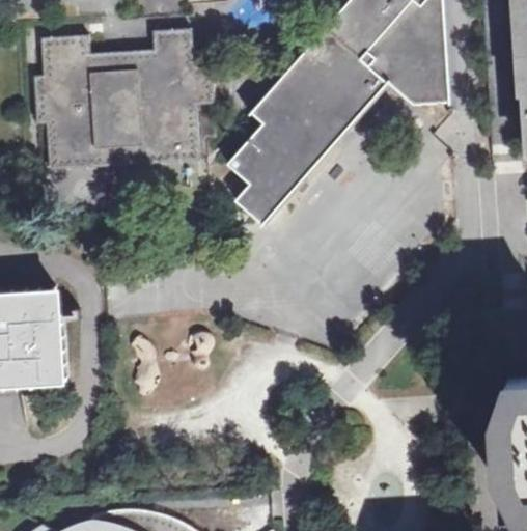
[(224,164),(248,184),(232,200),(260,224),(388,81),(411,105),(447,102),(440,0),(342,0),(344,2),(249,111),(261,122),(224,164)]
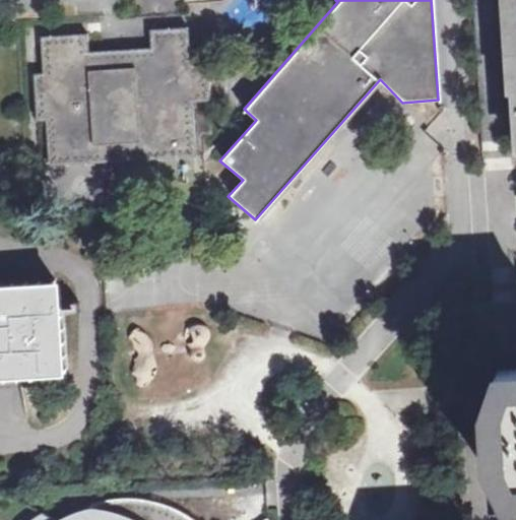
[(515,0),(500,0),(510,149),(515,148),(515,0)]
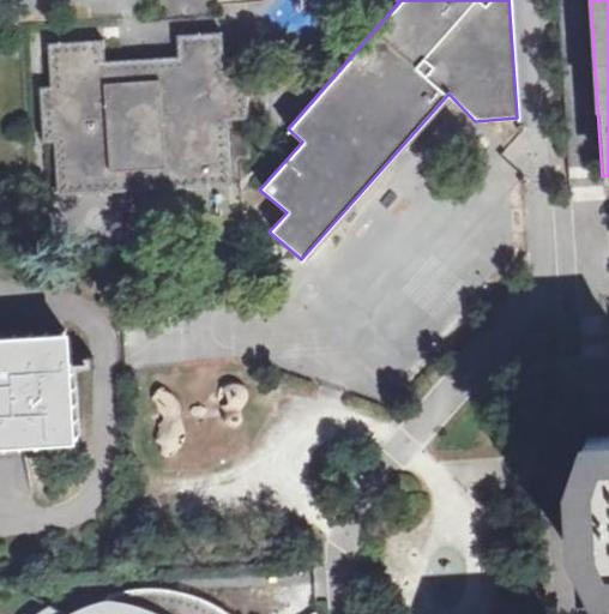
[(46,43),(48,86),(37,86),(41,142),(52,142),(55,196),(98,192),(97,170),(182,166),(184,187),(228,184),(225,140),(224,120),(230,119),(246,119),(242,74),(221,76),(218,32),(174,35),(176,67),(102,72),(100,40),(46,43)]
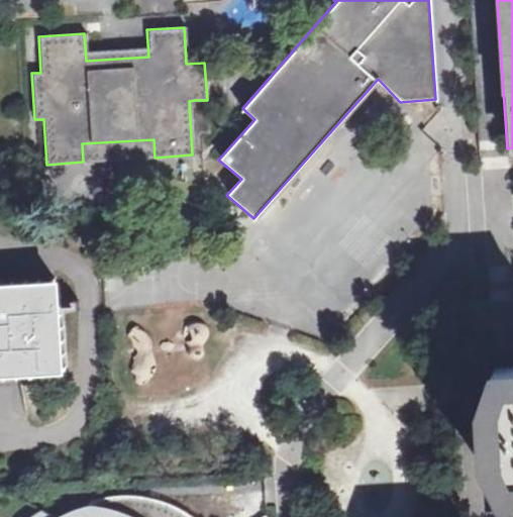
[(83,162),(155,158),(154,139),(82,143),(83,162)]
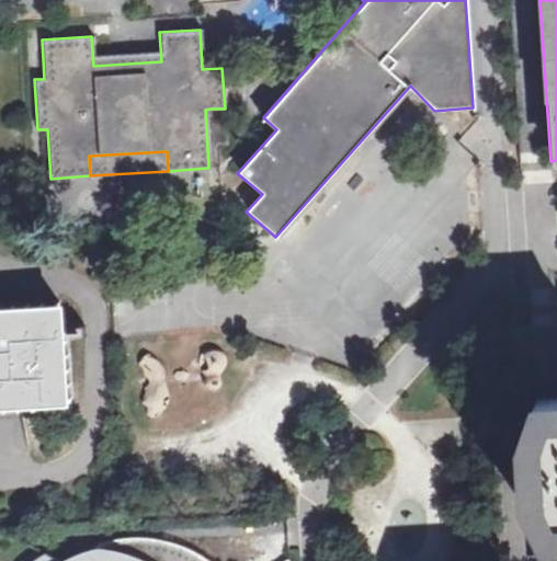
[(69,399),(65,338),(58,339),(58,327),(56,302),(0,306),(0,410),(16,409),(33,408),(32,396),(37,396),(38,401),(69,399)]
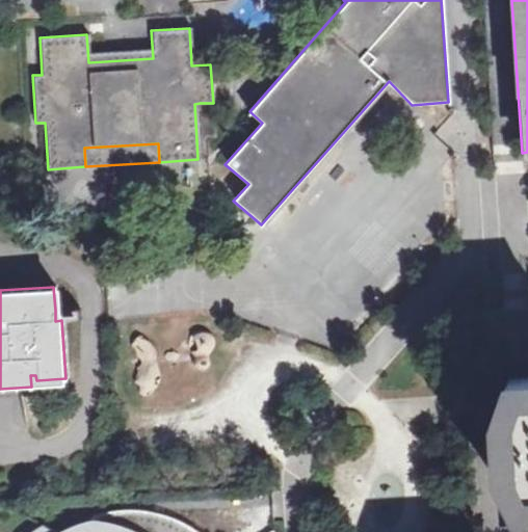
[(512,476),(516,512),(527,510),(527,377),(509,379),(509,380),(512,416),(495,417),(496,439),(503,437),(505,455),(497,456),(499,477),(512,476)]
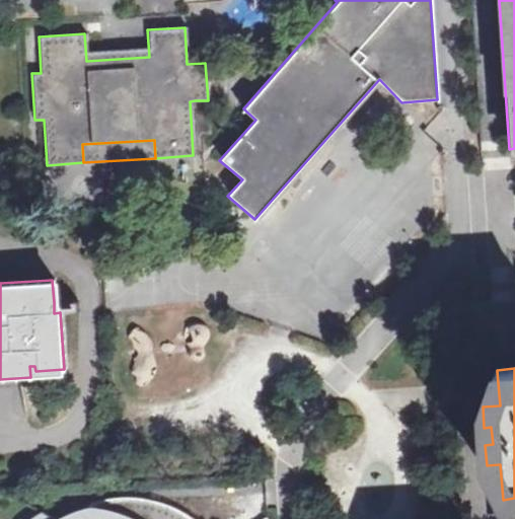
[(54,518),(40,511),(30,516),(25,518),(191,518),(176,509),(165,504),(145,499),(129,497),(115,498),(100,500),(88,504),(88,510),(68,518),(54,518)]
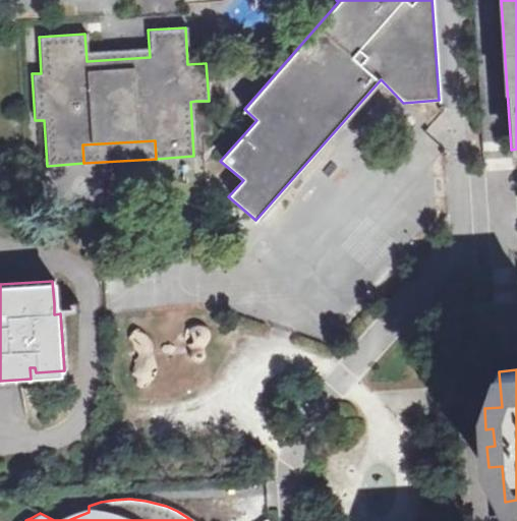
All buildings are outlined.
